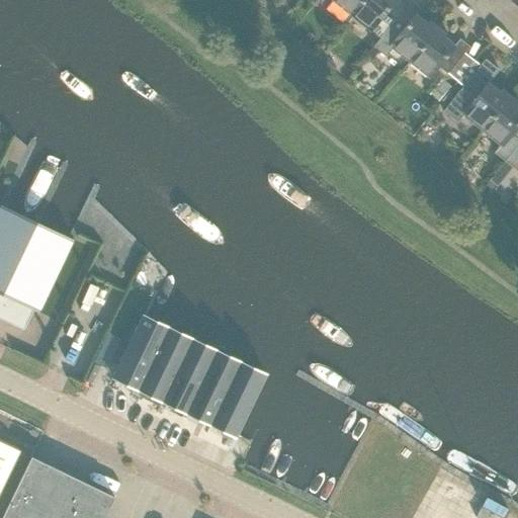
[(332,0),(350,14),(361,0),(332,0)]
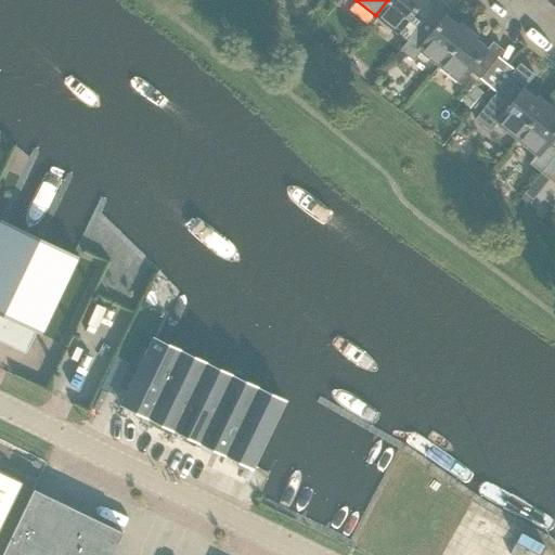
[(416,29),(439,0),(387,0),(375,15),(397,33),(407,22),(415,28),(416,29)]
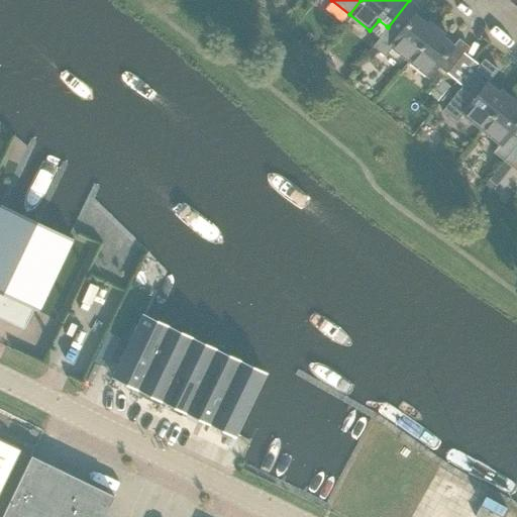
[(408,62),(435,28),(427,21),(424,24),(413,15),(419,8),(409,0),(388,27),(387,26),(367,53),(373,57),(377,50),(385,57),(391,47),(408,62)]
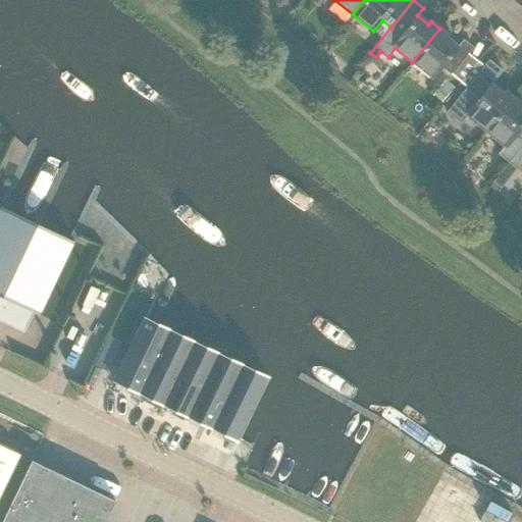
[(439,29),(412,62),(432,77),(440,67),(451,74),(472,47),(463,40),(457,47),(445,38),(448,35),(439,29)]
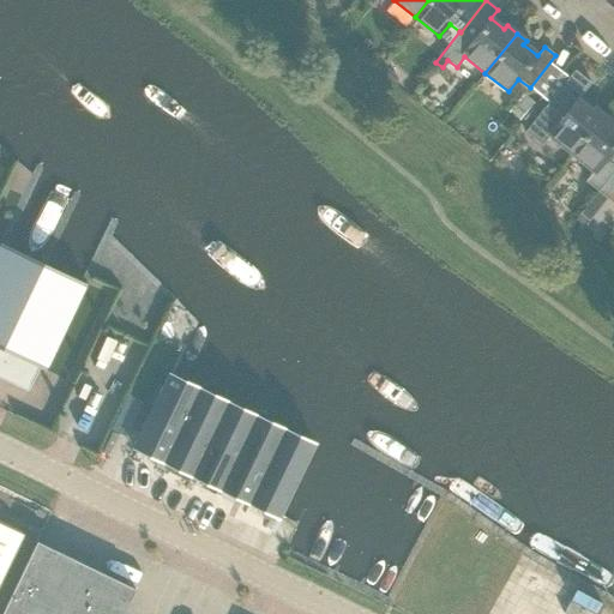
[(548,136),(571,154),(602,114),(594,107),(590,110),(577,100),(584,90),(584,91),(590,83),(575,70),(524,132),(541,145),(548,136)]
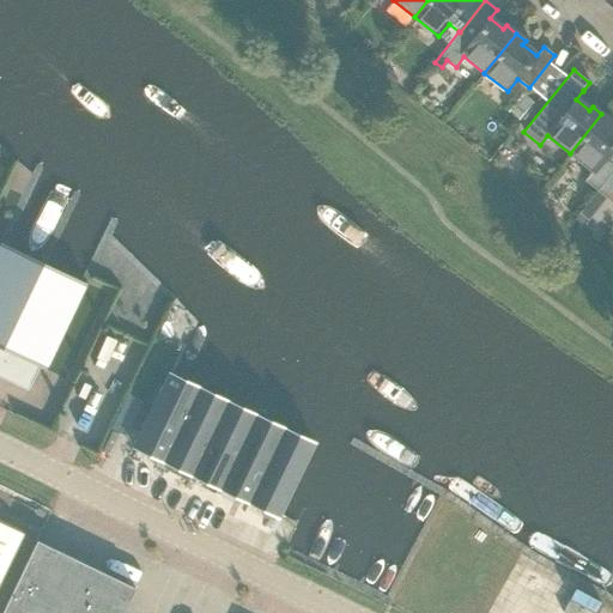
[(519,120),(533,102),(522,93),(508,111),(519,120)]
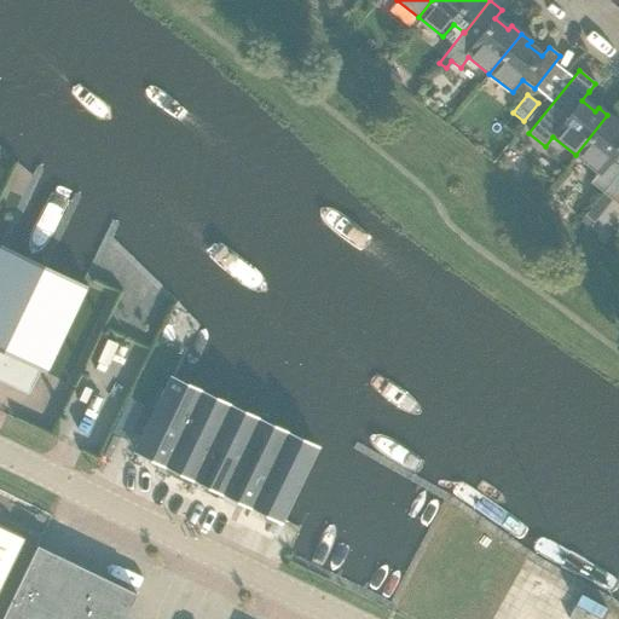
[(602,194),(618,172),(618,129),(614,127),(617,123),(607,115),(576,155),(596,172),(589,183),(602,194)]
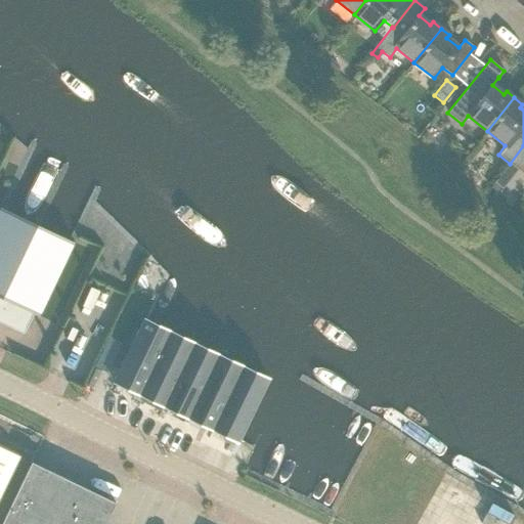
[(523,145),(510,164),(522,174),(523,171),(523,145)]
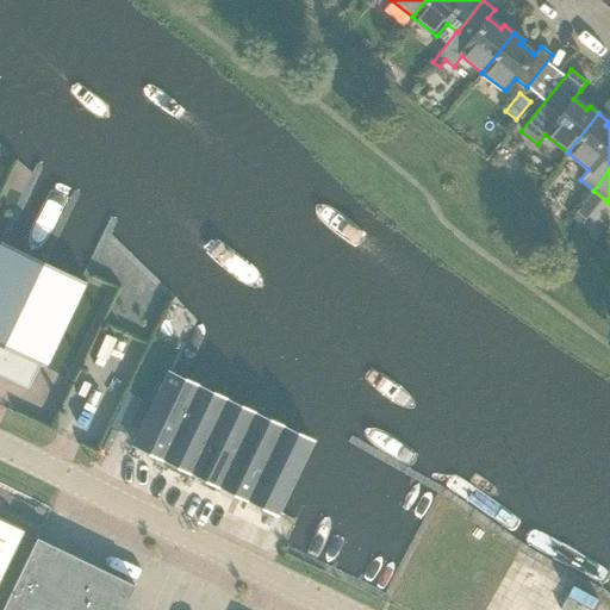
[(45,368),(86,282),(0,241),(0,375),(27,388),(38,365),(45,368)]
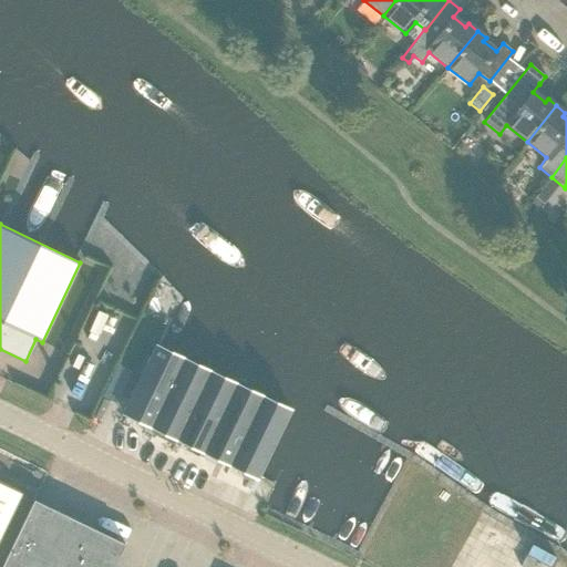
[(291,410),(154,343),(122,412),(258,477),(291,410)]
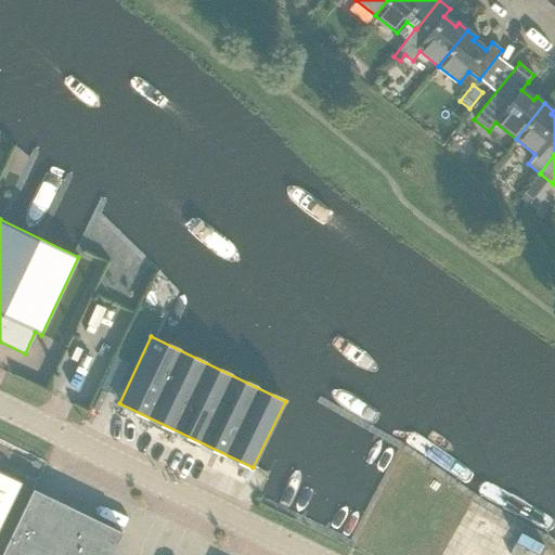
[(0,531),(23,485),(0,474),(0,531)]
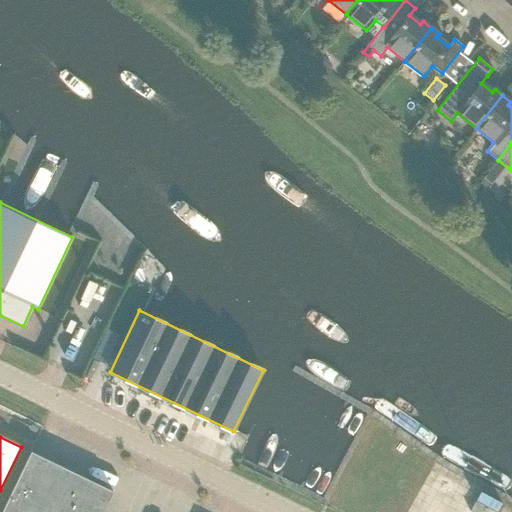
[(511,511),(511,510),(395,451),(386,470),(355,454),(345,475),(375,490),(372,496),(397,509),(403,497),(418,504),(414,511),(511,511)]
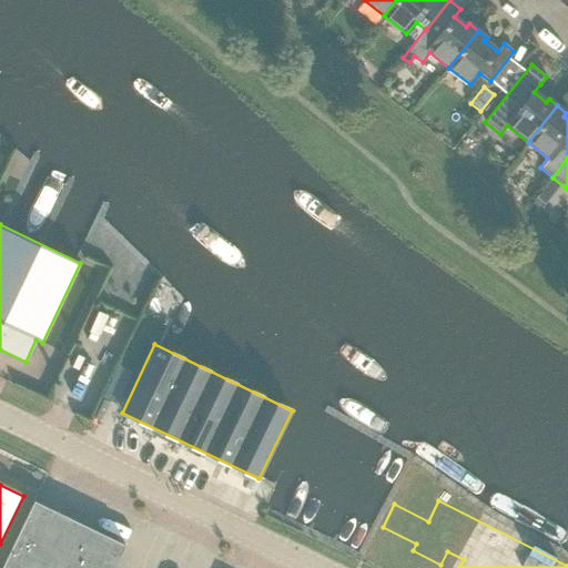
[(112,567),(124,545),(33,501),(0,567),(112,567)]
